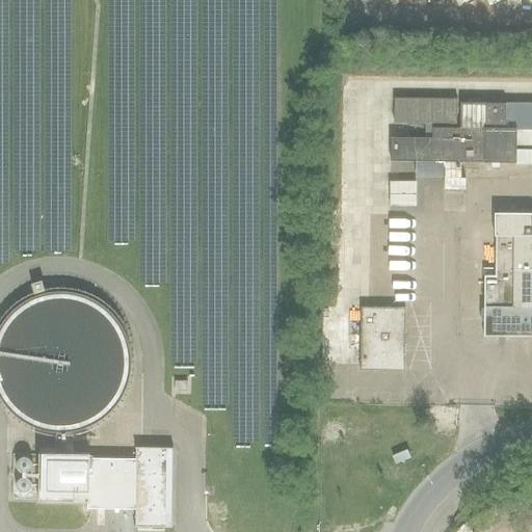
[(396,98),(396,124),(426,124),(426,138),(392,138),(392,161),(417,161),(416,177),(446,178),(446,189),(467,188),(467,178),(462,178),(462,162),(517,163),(517,151),(531,150),(531,103),(517,104),(487,103),(461,103),(461,99),(396,98)]
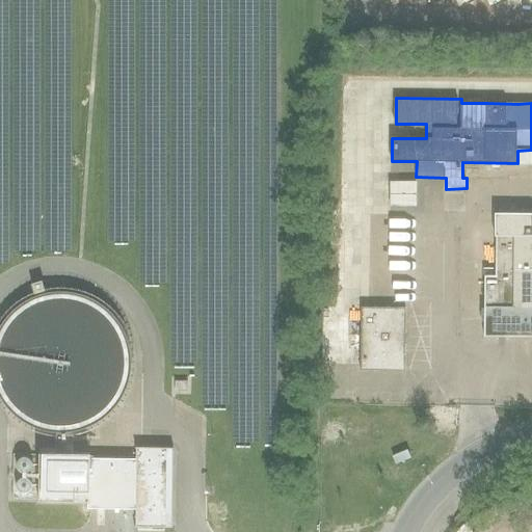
[(417,206),(417,181),(391,182),(391,206),(417,206)]
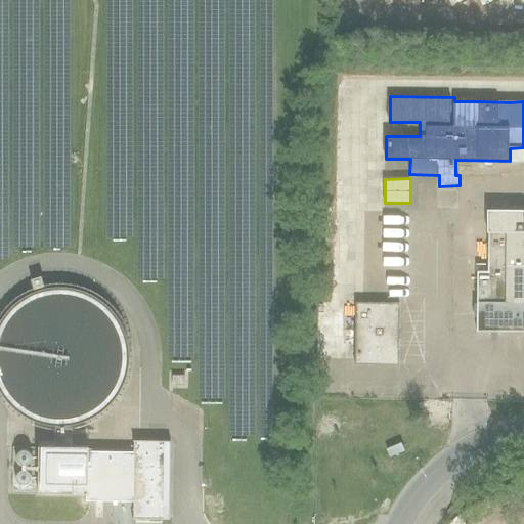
[(523,211),(488,211),(488,231),(490,231),(489,272),(479,272),(478,331),(523,331),(523,211)]
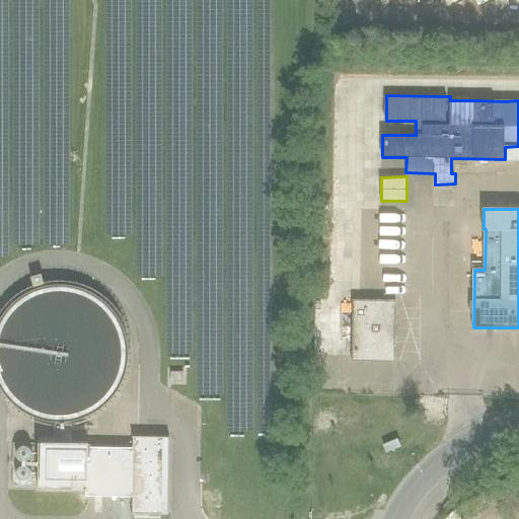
[(395,362),(396,300),(353,300),(352,361),(395,362)]
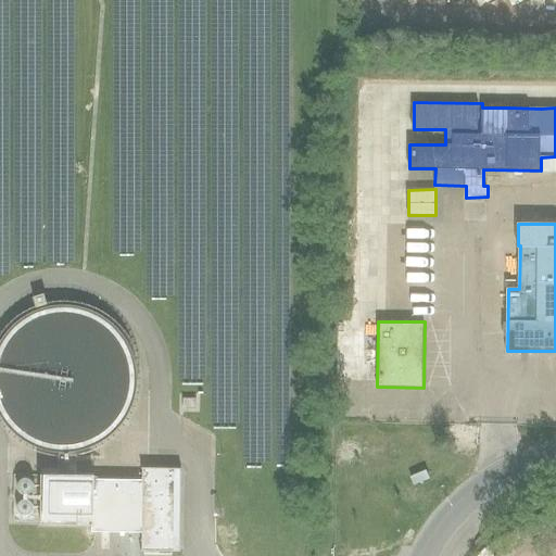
[(116,533),(121,533),(125,533),(142,533),(142,548),(142,551),(175,551),(176,468),(143,468),(143,480),(95,479),(95,474),(42,474),(41,478),(15,478),(14,521),(41,522),(41,523),(93,527),(93,532),(96,532),(97,532),(114,533),(116,533)]
